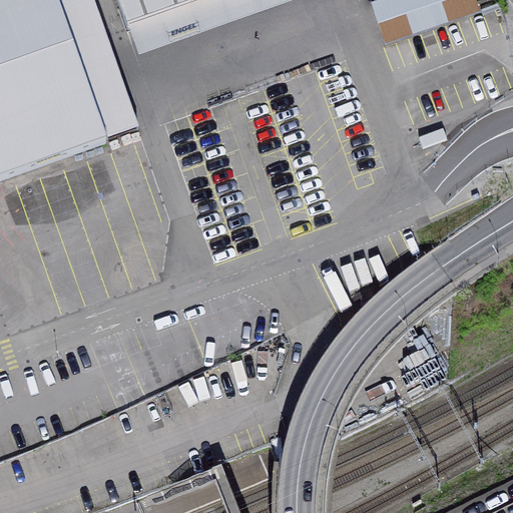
[(96,0),(0,0),(0,174),(113,140),(132,204),(149,198),(145,183),(147,183),(141,162),(148,160),(140,133),(137,134),(96,0)]
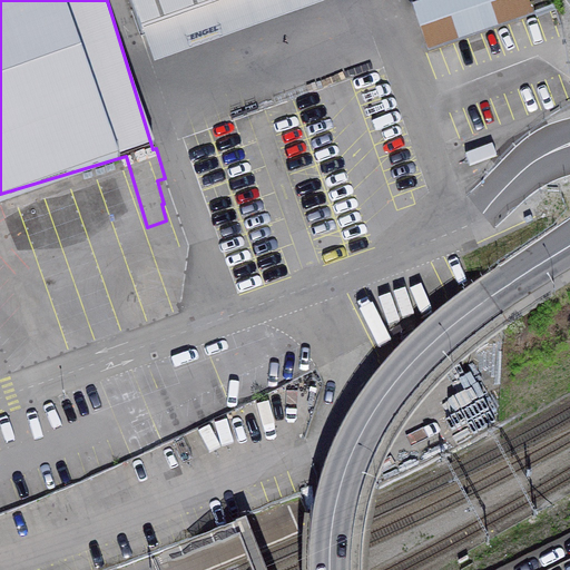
[(129,0),(146,56),(337,0),(129,0)]
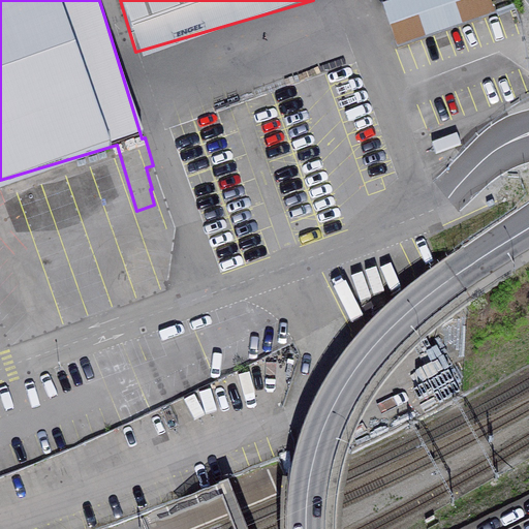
[(398,44),(497,10),(493,0),(383,0),(382,1),(398,44)]
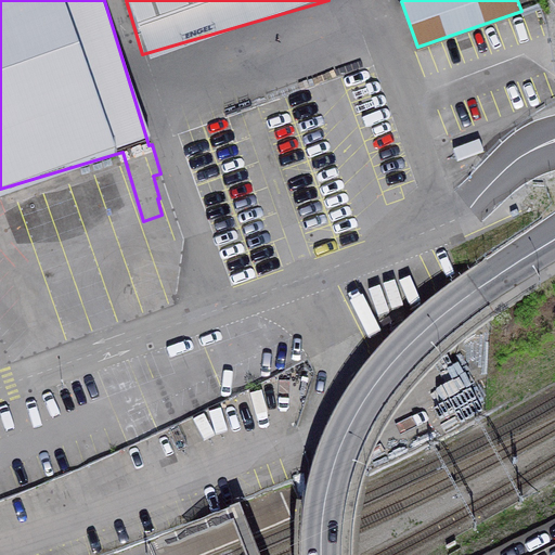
[(16,246),(127,219),(116,171),(5,198),(16,246)]
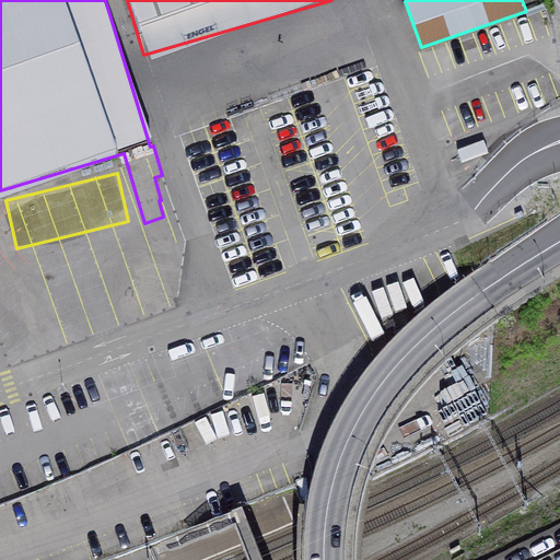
[(229,406),(199,419),(210,444),(240,431),(229,406)]
